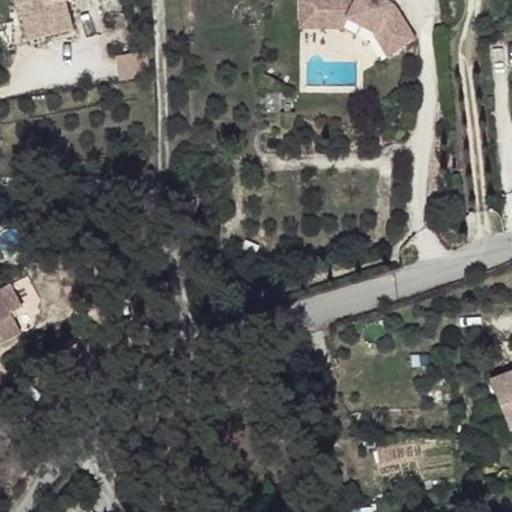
[(37,13),(33,0),(17,0),(22,17),(25,16),(37,13)]
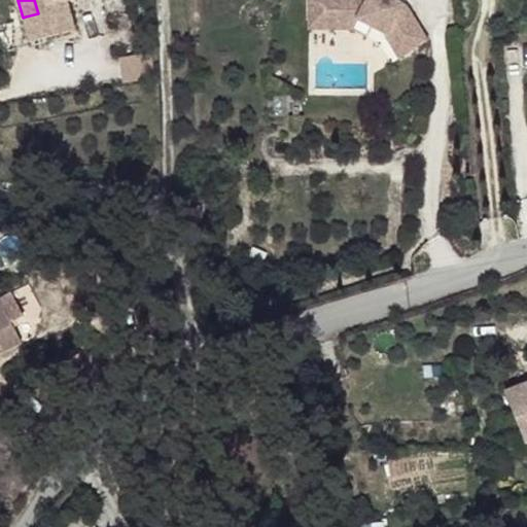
[(26,16),(32,40),(75,29),(67,0),(34,0),(38,13),(26,16)]
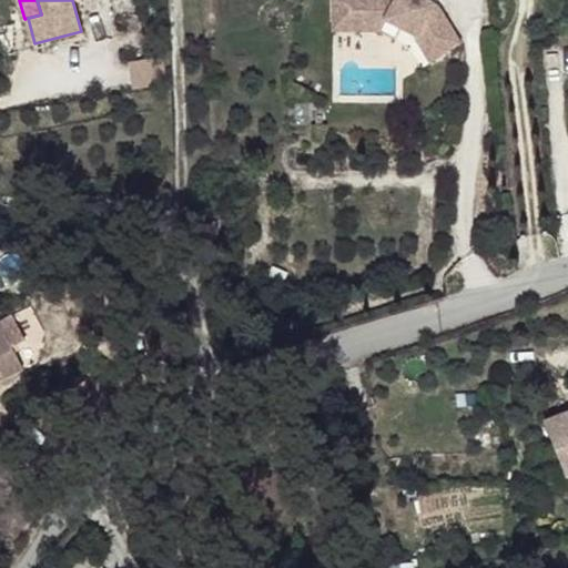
[(402,29),(383,19),(350,18),(350,0),(332,0),(332,32),(381,33),(395,41),(402,29)]
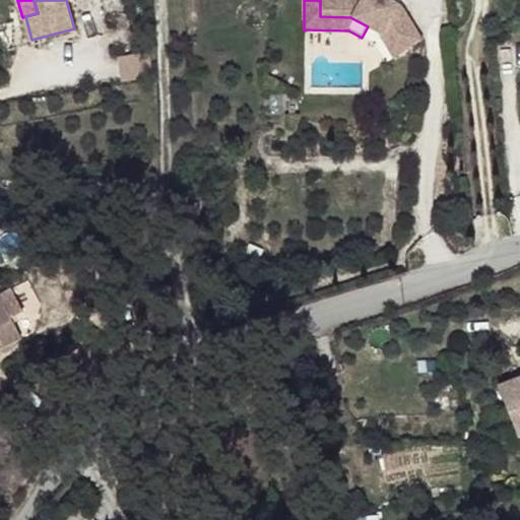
[(402,6),(391,0),(320,0),(320,16),(350,17),(368,26),(383,34),(382,36),(395,57),(423,39),(402,6)]
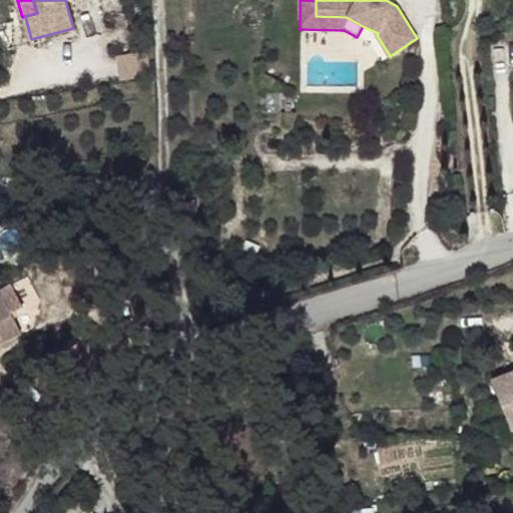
[(0,344),(22,333),(15,320),(18,311),(24,308),(12,285),(0,291),(0,344)]
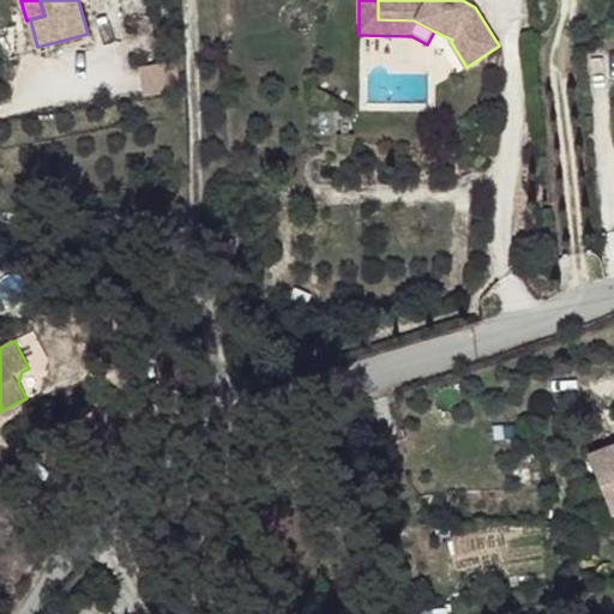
[(101,426),(91,413),(74,423),(84,437),(101,426)]
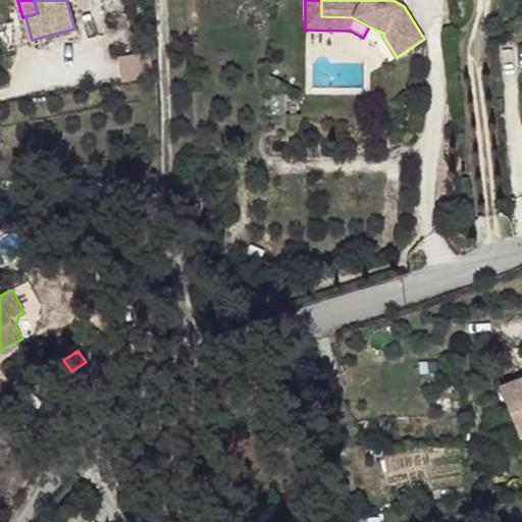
[(521,379),(501,387),(520,438),(521,437),(521,379)]
